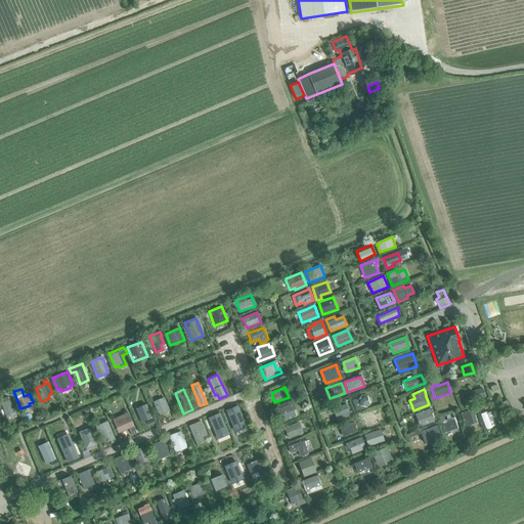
[(485,398),(483,393),(482,389),(462,395),(464,404),(485,398)]
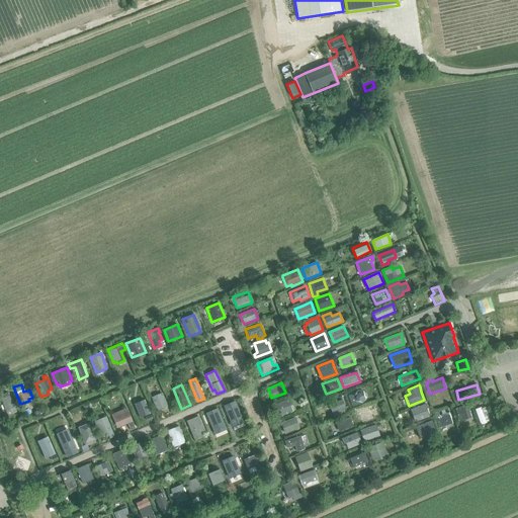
[(348,396),(349,398),(351,403),(354,402),(361,404),(366,400),(363,392),(358,391),(354,393),(354,396),(353,394),(348,396)]
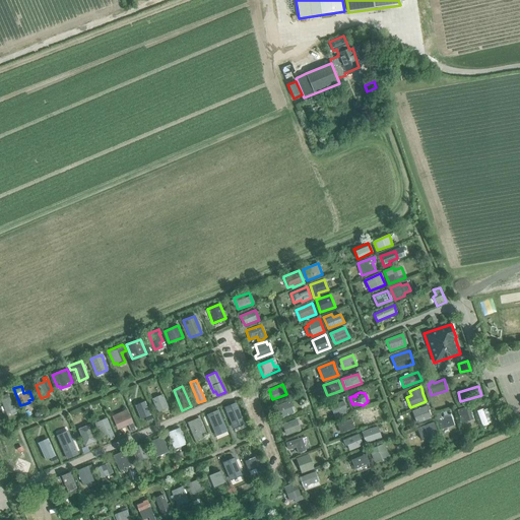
[(2,396),(0,396),(0,398),(6,413),(14,409),(9,397),(7,393),(2,396)]
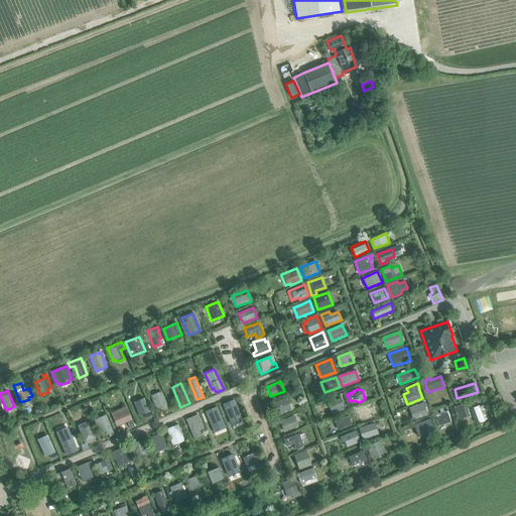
[(162,392),(151,396),(156,409),(167,405),(162,392)]
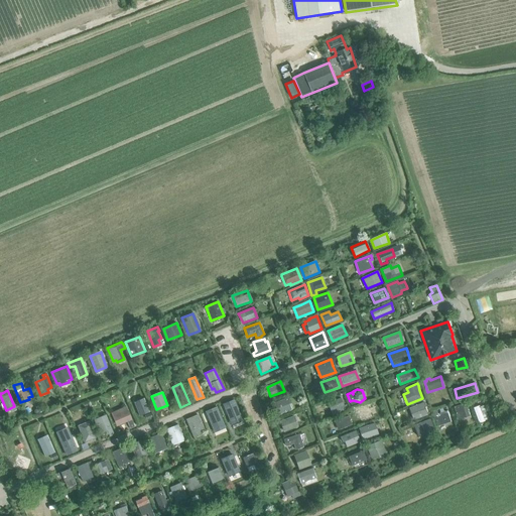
[(143,397),(133,402),(139,416),(149,412),(143,397)]
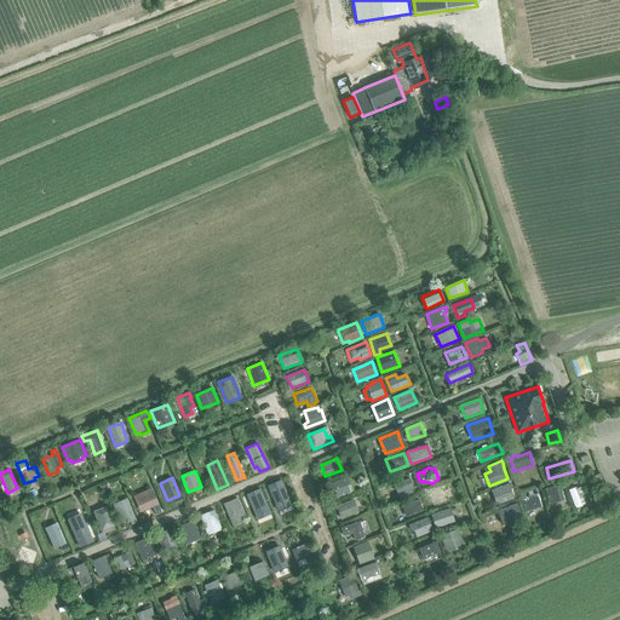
[(415,486),(413,487),(409,477),(394,484),(400,499),(407,495),(408,498),(419,493),(415,486)]
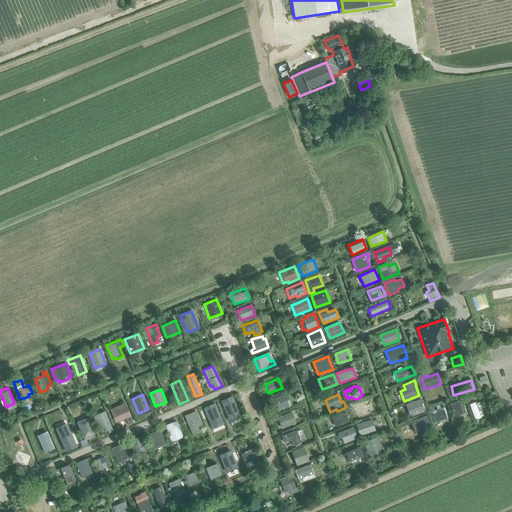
[(272,400),(276,411),(290,407),(285,395),(272,400)]
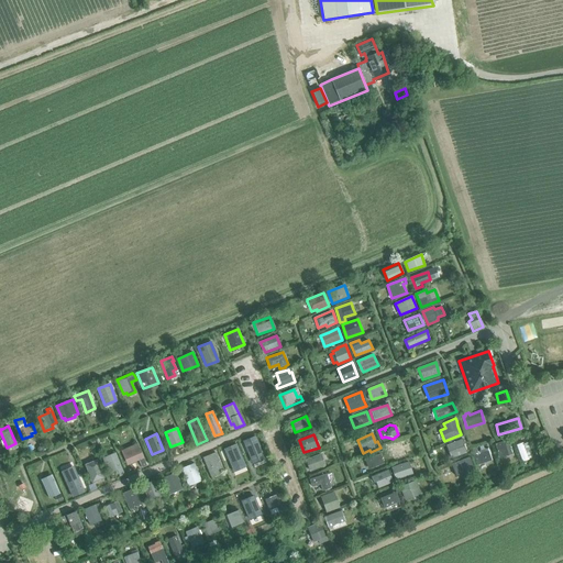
[(246,439),(241,441),(249,460),(260,455),(253,440),(249,442),(246,439)]
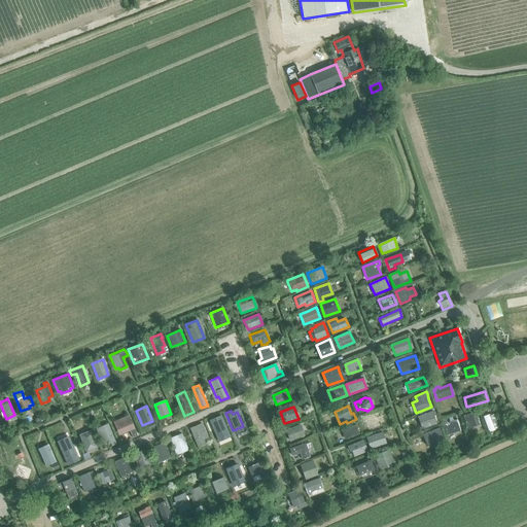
[(436,424),(433,416),(434,415),(433,411),(418,417),(420,423),(422,429),(436,424)]
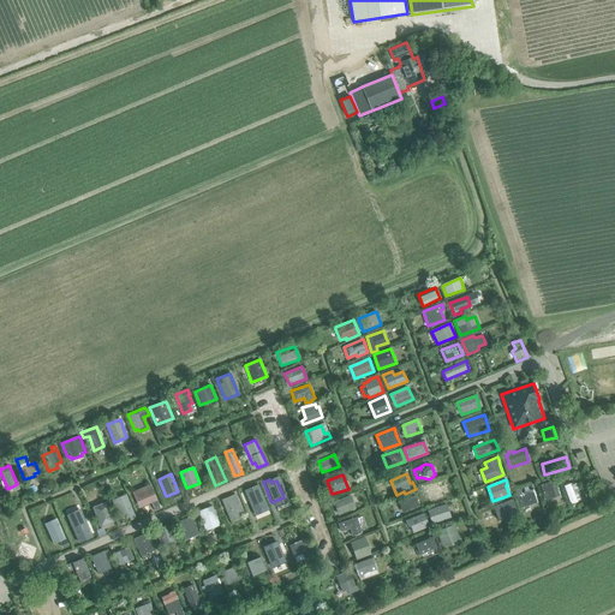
[(541,485),(545,500),(560,496),(555,481),(541,485)]
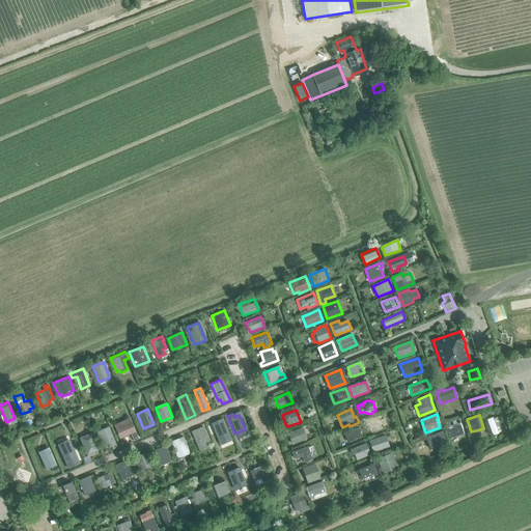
[(486,419),(493,436),(499,434),(493,417),(486,419)]
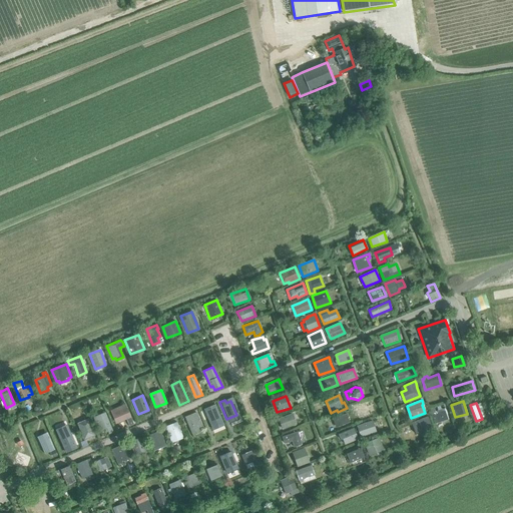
[(134,425),(129,413),(125,405),(110,411),(116,424),(126,419),(129,426),(134,425)]
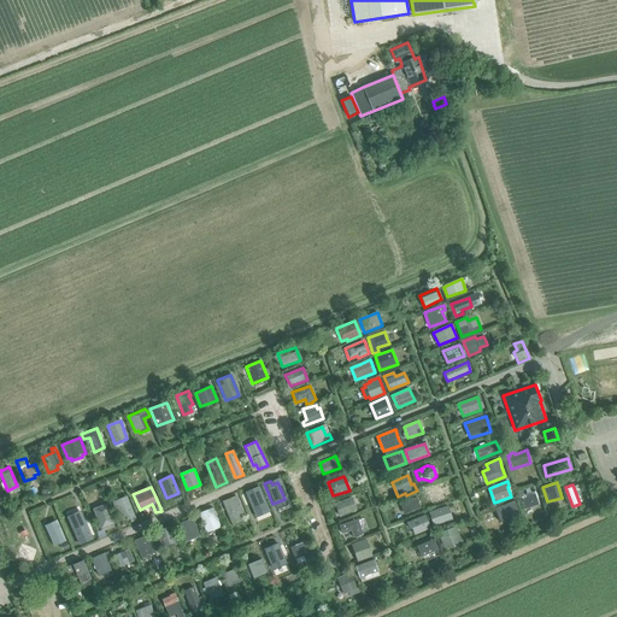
[(445,499),(442,493),(441,487),(427,492),(432,503),(445,499)]
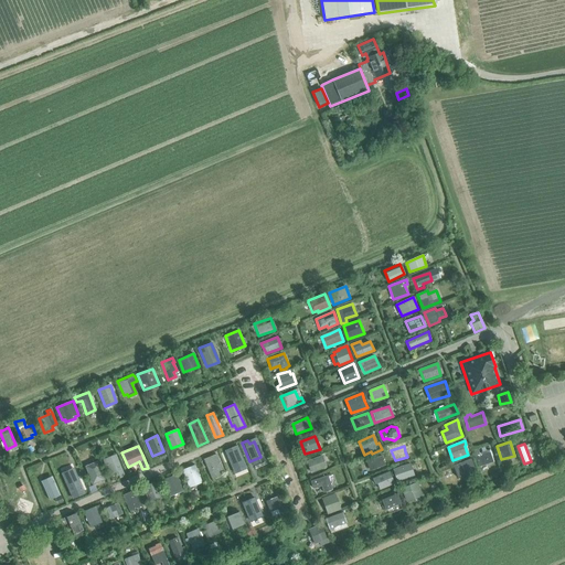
[(478,449),(472,450),(478,467),(492,461),(489,451),(489,450),(479,452),(478,449)]
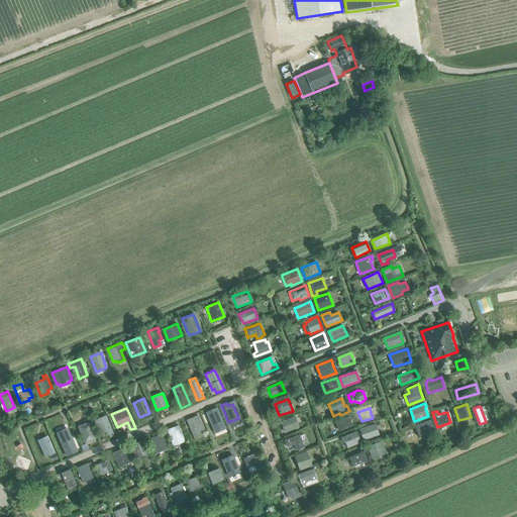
[(211,429),(220,426),(215,414),(213,415),(212,412),(206,414),(211,429)]
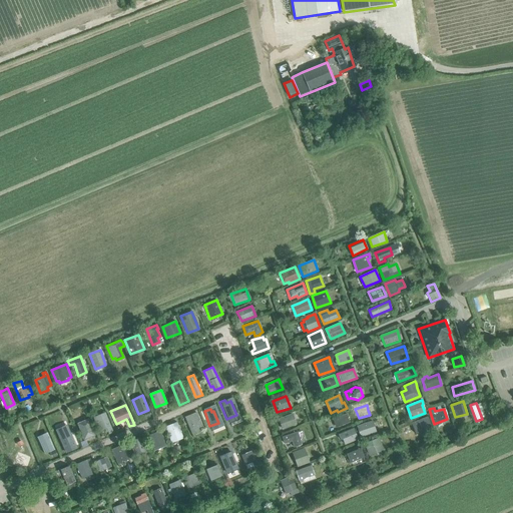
[(105,413),(93,418),(99,431),(106,429),(108,434),(113,432),(105,413)]
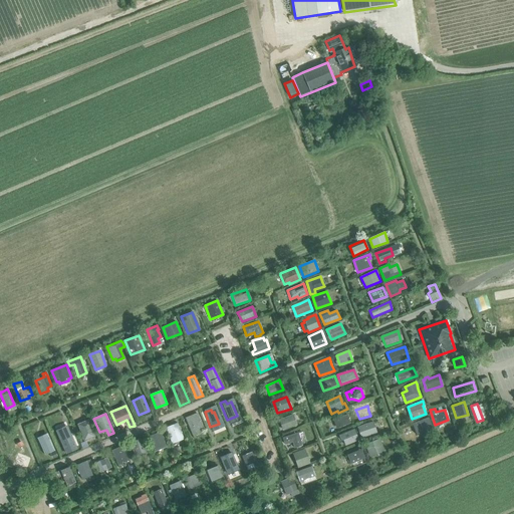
[(197,414),(186,418),(192,434),(203,430),(197,414)]
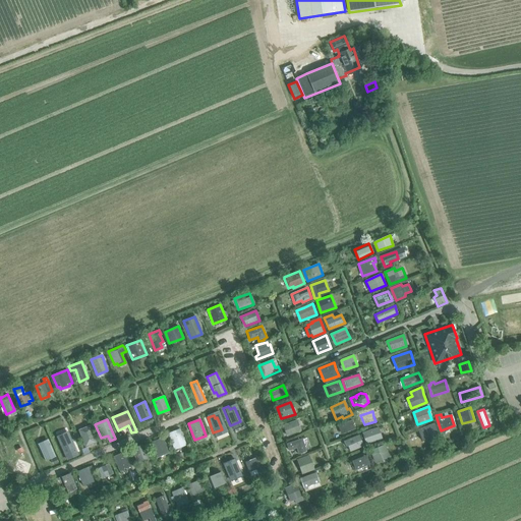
[(283,425),(287,437),(301,431),(297,419),(283,425)]
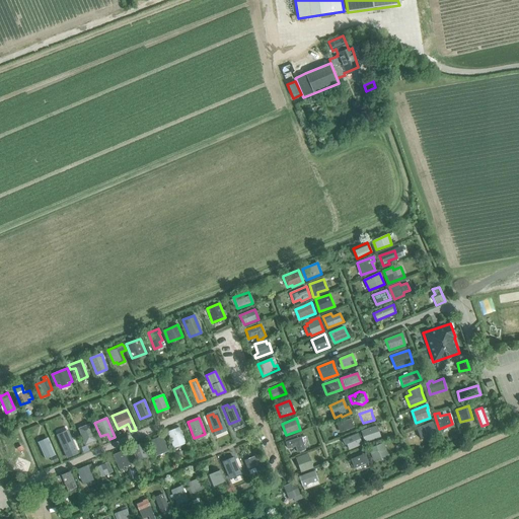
[(351,419),(337,424),(340,433),(354,428),(351,419)]
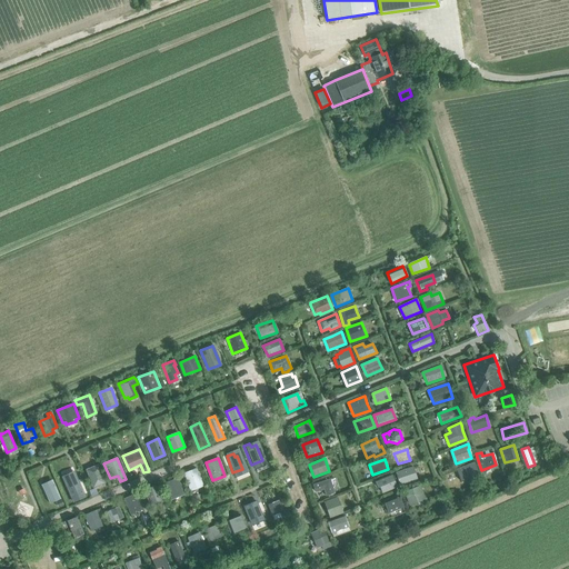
[(457,469),(461,482),(480,476),(475,462),(457,469)]
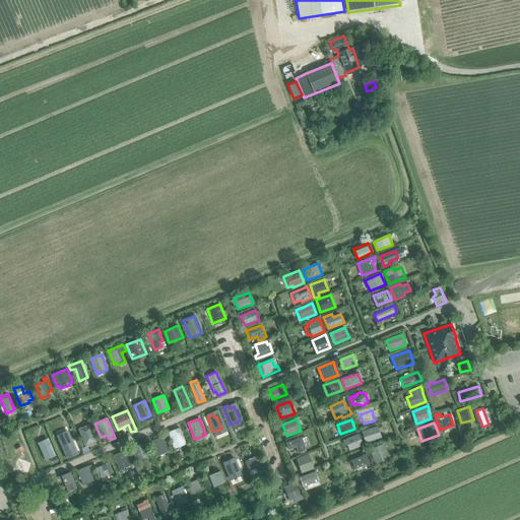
[(78,429),(85,446),(96,442),(89,425),(78,429)]
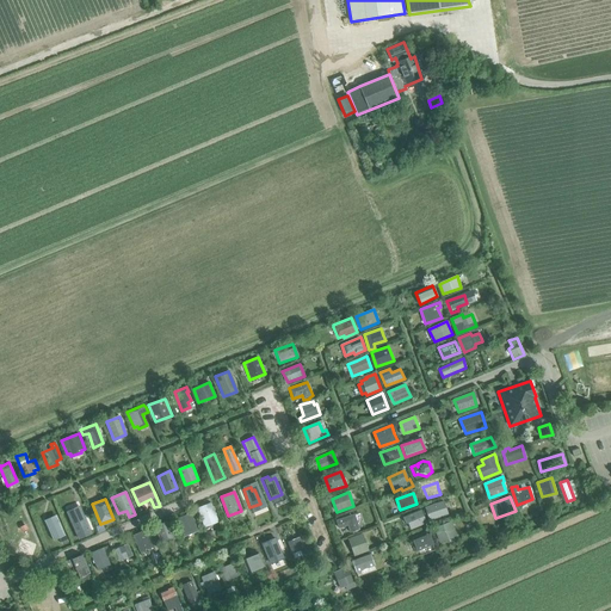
[(424,507),(427,522),(448,514),(443,500),(424,507)]
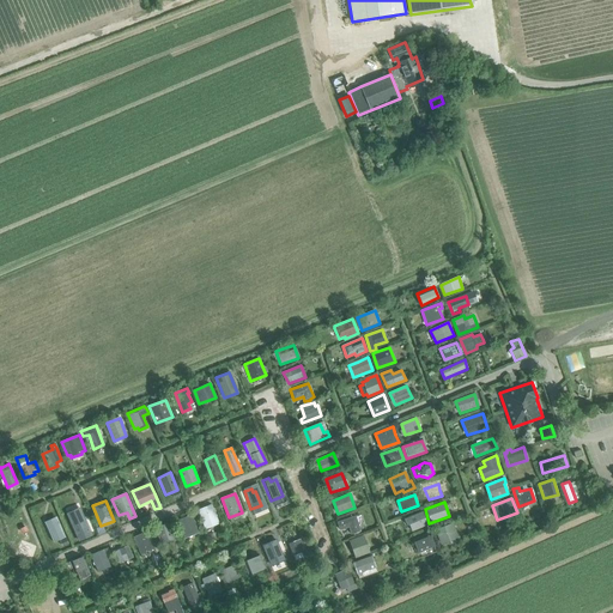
[(211,504),(198,510),(205,528),(219,523),(211,504)]
